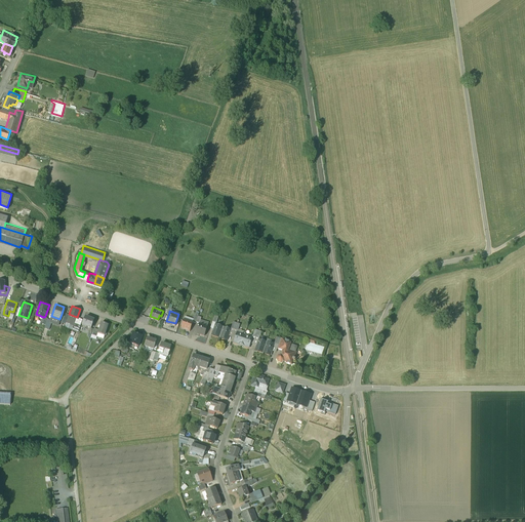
[(94,318),(85,315),(82,322),(86,324),(91,326),(94,318)]
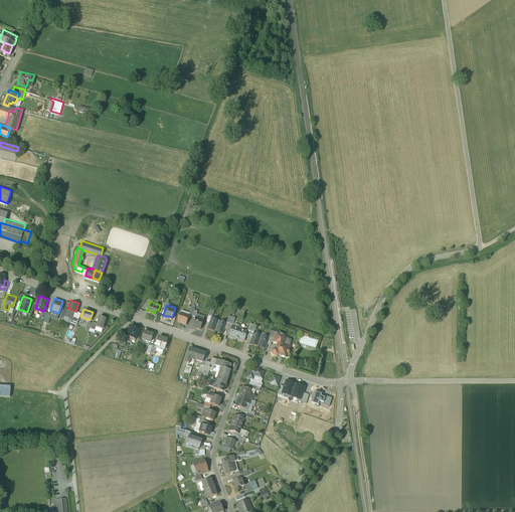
[(189,314),(181,311),(180,311),(177,319),(178,319),(183,321),(182,321),(186,323),(189,314)]
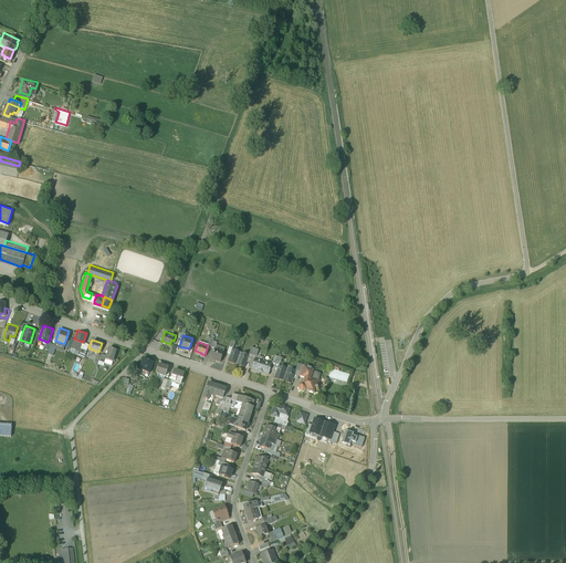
[(116,347),(108,345),(107,350),(107,348),(106,350),(105,350),(105,351),(105,352),(106,352),(106,353),(105,356),(113,360),(116,347)]
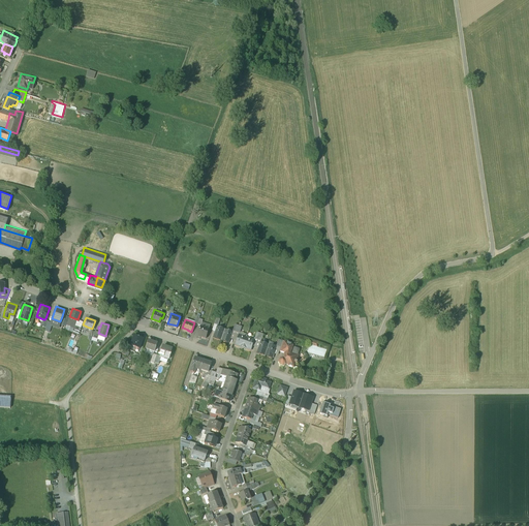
[(209,327),(200,323),(197,334),(206,337),(209,327)]
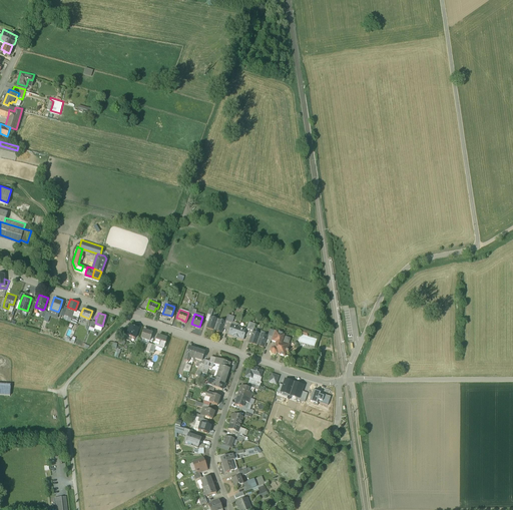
[(217,317),(210,314),(206,324),(214,326),(217,317)]
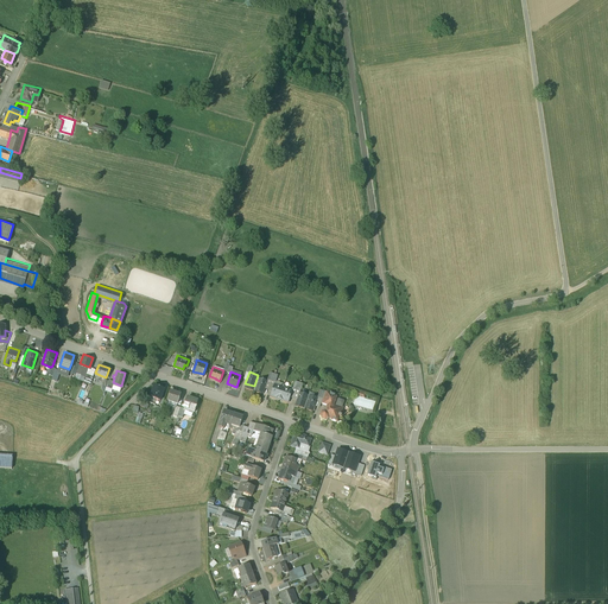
[(258,375),(254,386),(264,389),(267,379),(258,375)]
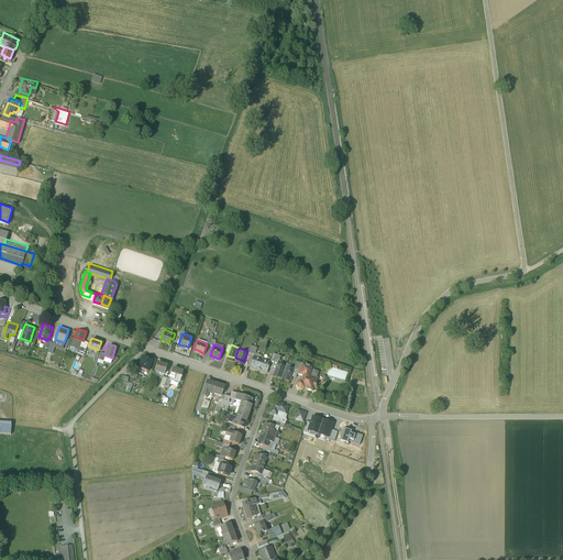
[(263,355),(254,353),(250,363),(258,366),(263,355)]
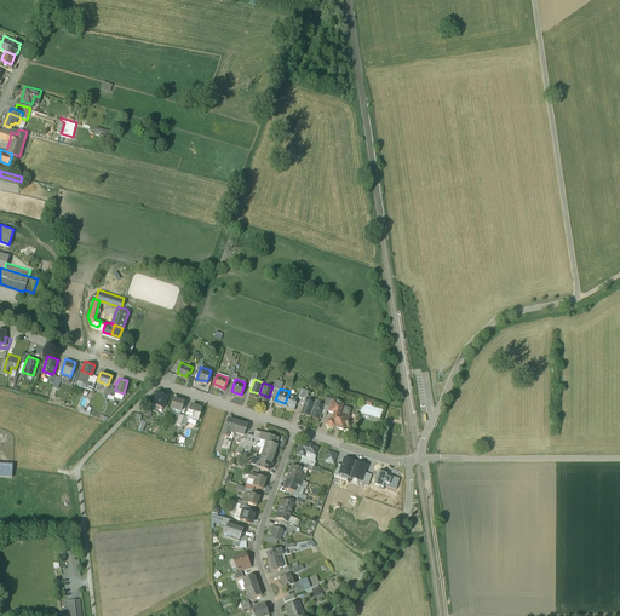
[(167,393),(158,391),(154,402),(164,406),(167,393)]
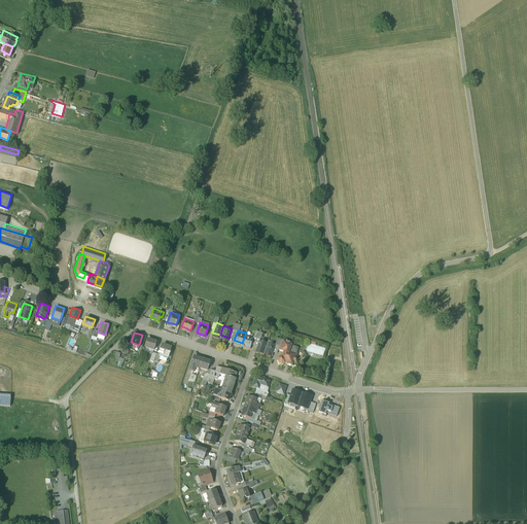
[(253,336),(246,333),(242,343),(250,346),(253,336)]
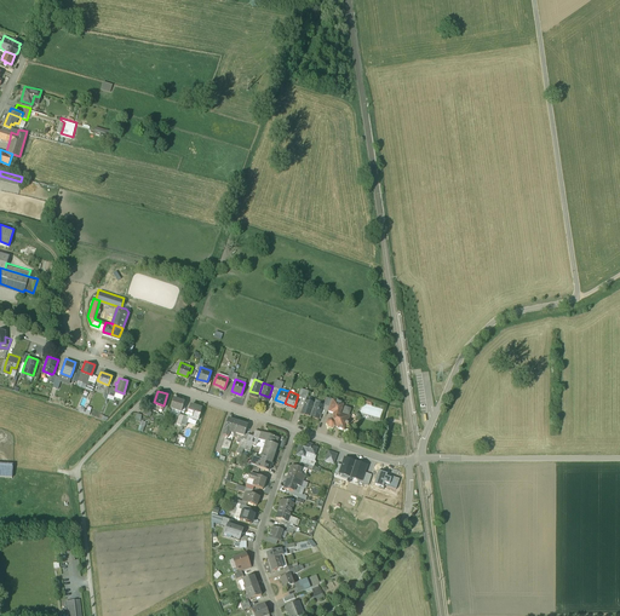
[(184,399),(174,396),(171,406),(176,407),(181,409),(184,399)]
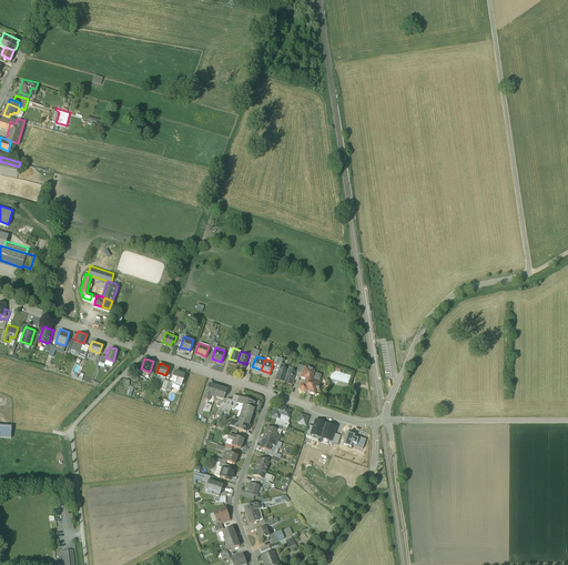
[(288,367),(280,364),(276,375),(284,377),(288,367)]
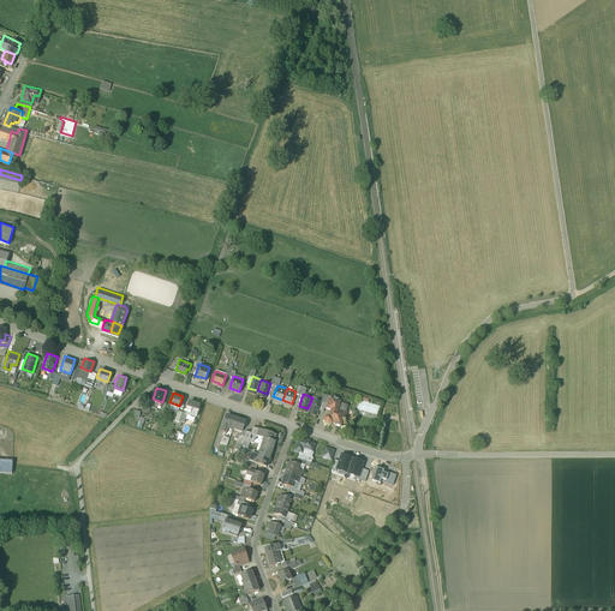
[(340,400),(339,397),(334,395),(332,396),(328,395),(327,397),(333,400),(330,407),(329,414),(328,413),(326,415),(324,418),(326,421),(329,423),(332,420),(335,420),(335,421),(340,424),(341,423),(342,418),(344,417),(345,417),(347,411),(346,409),(348,403),(347,402),(340,400)]
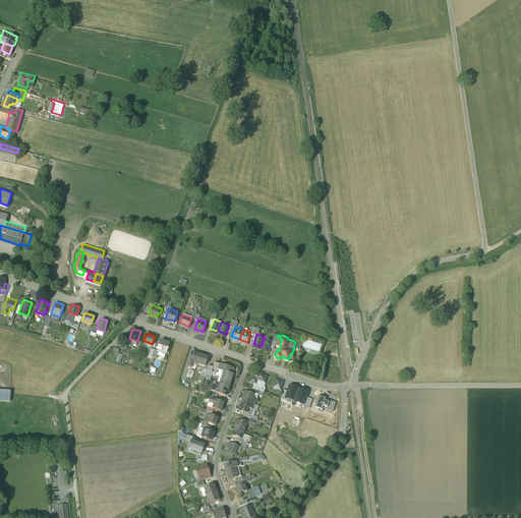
[(272,339),(265,337),(261,346),(269,349),(272,339)]
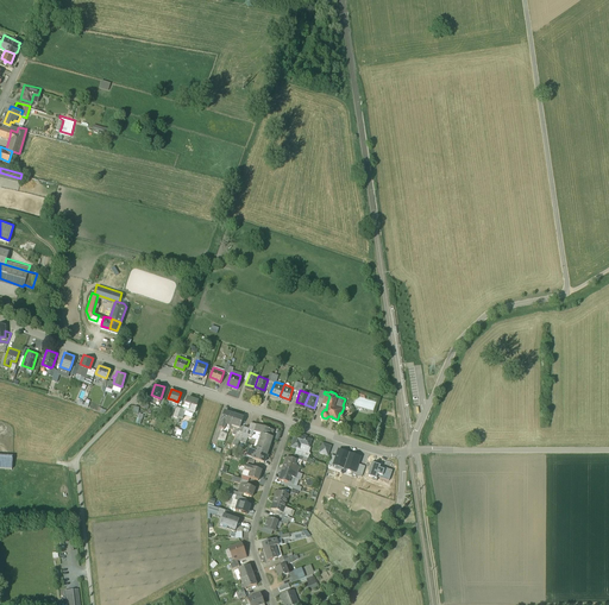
[(198,398),(188,395),(183,407),(183,408),(184,408),(188,409),(189,408),(194,409),(198,398)]
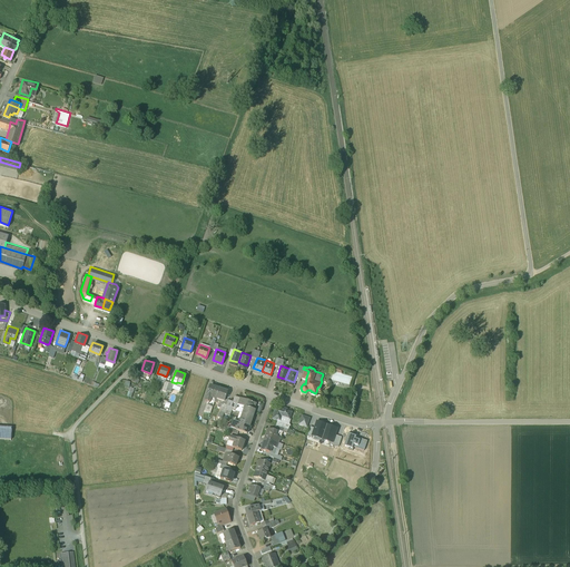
[(135,385),(130,384),(133,380),(127,378),(125,385),(135,389),(135,385)]
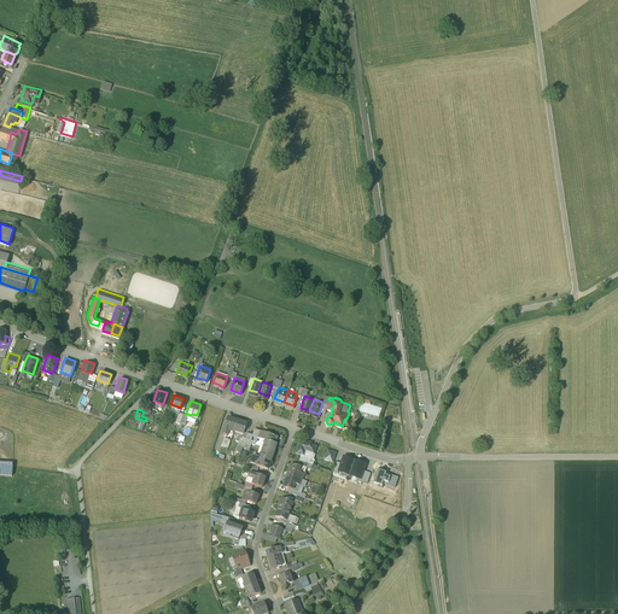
[(237,417),(228,415),(222,431),(227,432),(228,427),(233,430),(237,417)]
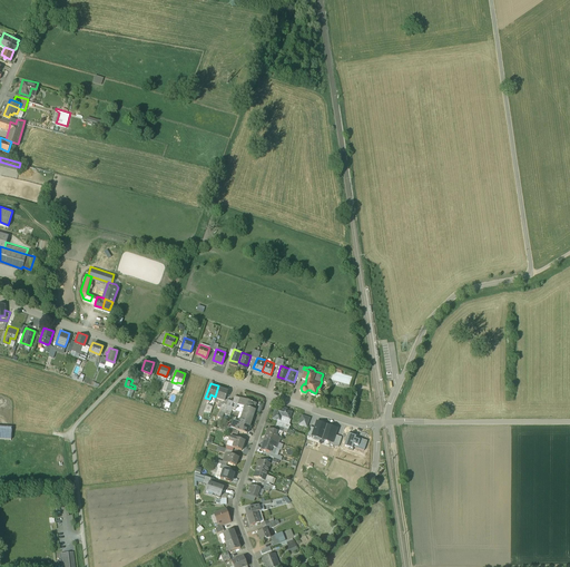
[(228,389),(218,385),(215,397),(224,400),(228,389)]
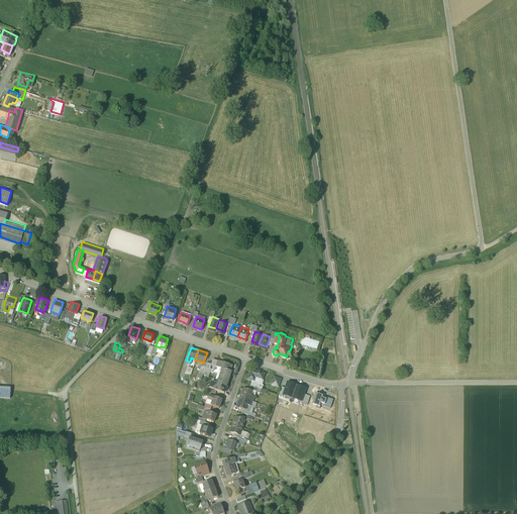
[(232,364),(218,358),(216,364),(215,368),(214,370),(220,373),(222,366),(230,369),(232,364)]
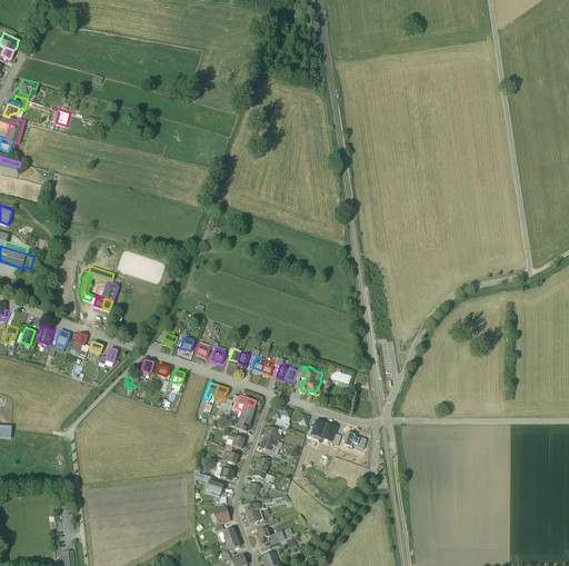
[(242,410),(240,416),(250,419),(255,407),(253,406),(245,403),(242,410)]
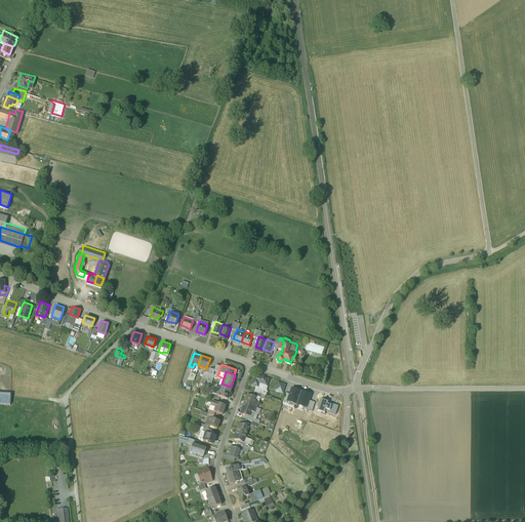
[(265,374),(259,372),(258,373),(254,372),(250,384),(256,386),(255,390),(266,393),(267,390),(266,388),(269,377),(265,375),(265,374)]
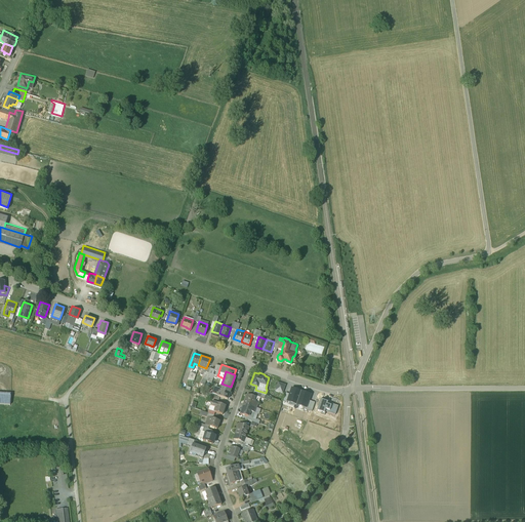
[(285,383),(278,379),(276,388),(282,390),(285,383)]
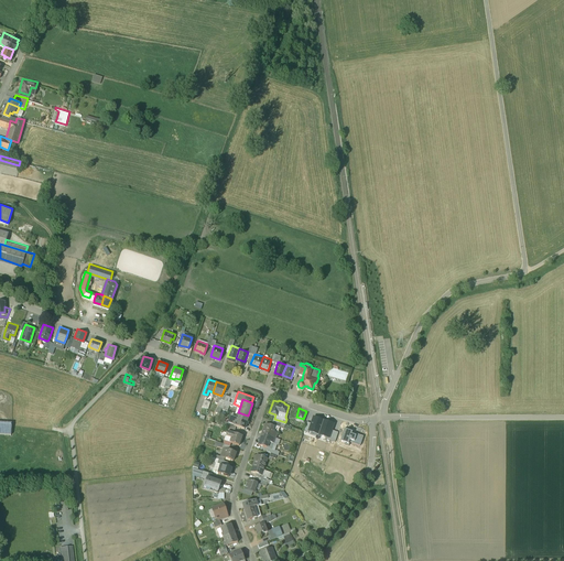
[(234,422),(234,423),(236,423),(245,427),(246,423),(247,423),(249,419),(247,419),(248,416),(238,412),(236,417),(234,422)]
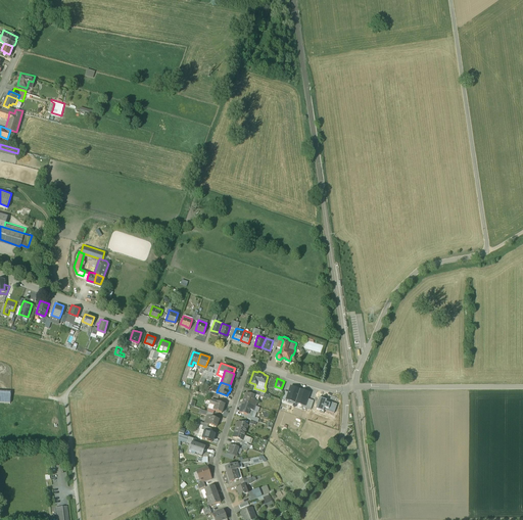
[(295,400),(300,387),(291,384),(289,390),(286,397),(295,400)]
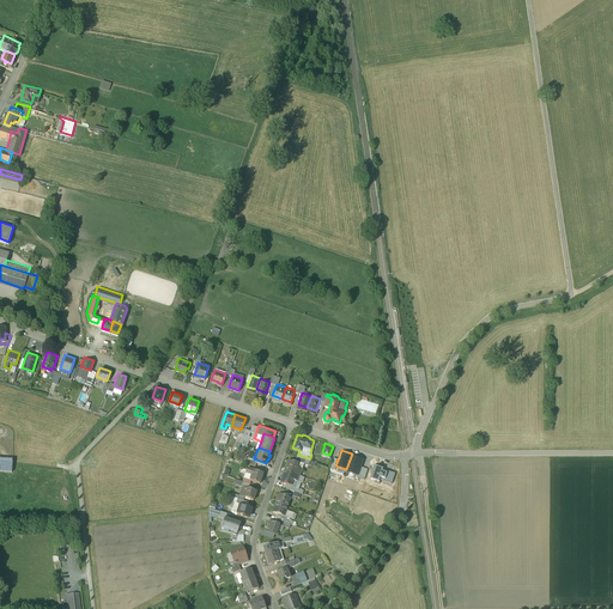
[(362,457),(352,454),(346,469),(357,473),(359,464),(362,457)]
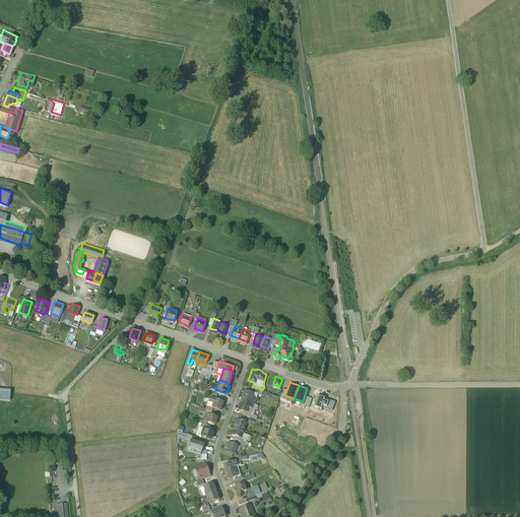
[(11,387),(0,386),(0,397),(10,398),(11,387)]
